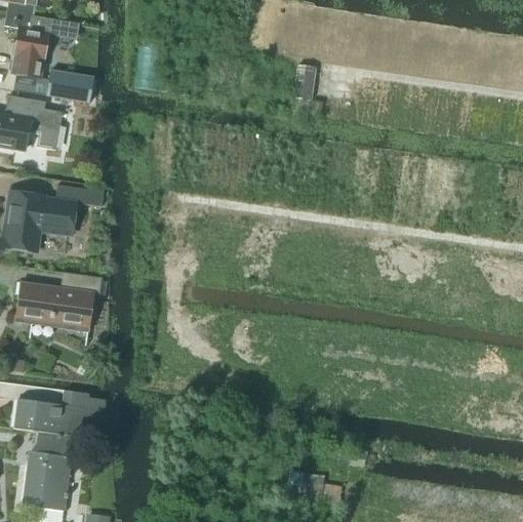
[(9,0),(7,12),(35,16),(38,0),(9,0)]
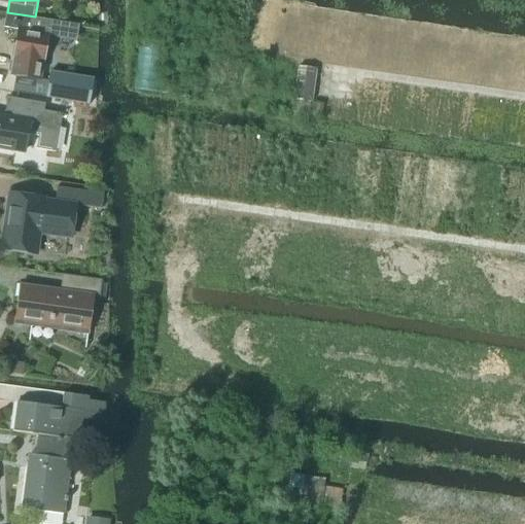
[(7,12),(5,25),(21,28),(19,43),(16,57),(15,57),(15,58),(13,58),(11,60),(10,69),(11,71),(13,71),(12,73),(16,73),(42,77),(44,61),(48,33),(49,33),(76,38),(79,25),(35,18),(35,16),(7,12)]
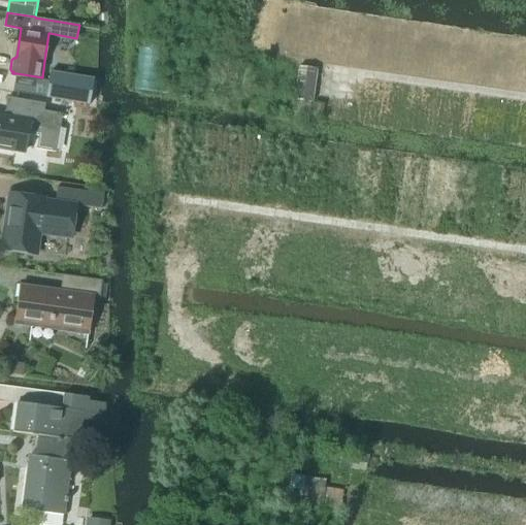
[(300,64),(296,98),(294,110),(324,115),(326,103),(313,101),(318,67),(300,64)]
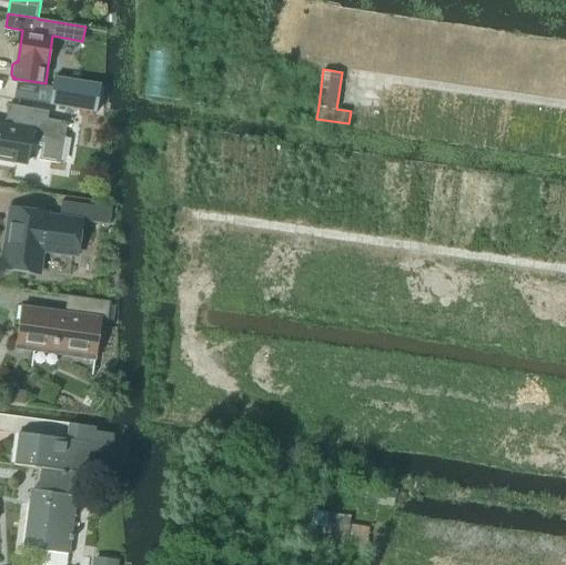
[(18,79),(16,97),(99,111),(103,83),(56,76),(53,86),(46,83),(18,79)]
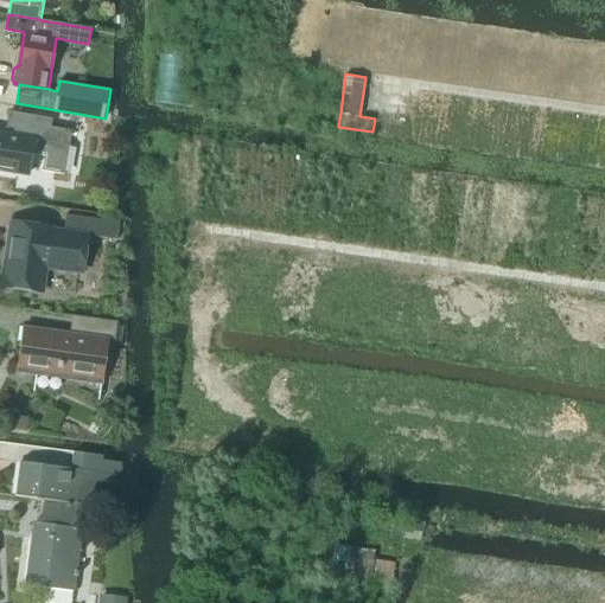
[(0,167),(29,173),(32,153),(45,155),(43,168),(65,172),(74,128),(52,124),(53,117),(10,109),(6,124),(14,126),(13,133),(0,130),(0,167)]
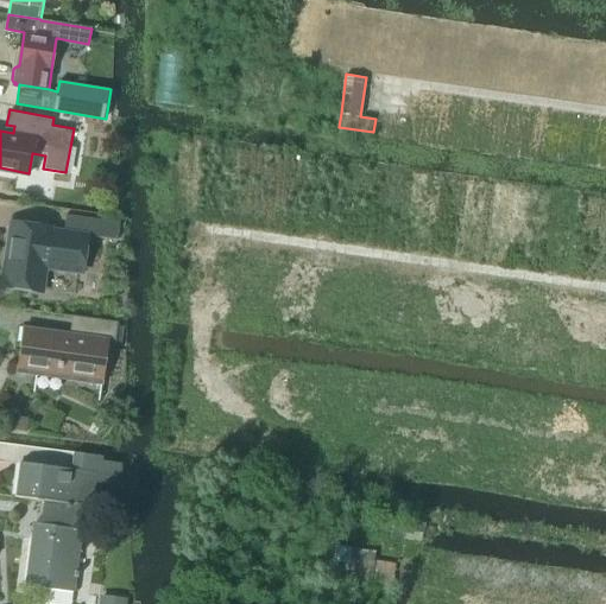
[(6,266),(4,283),(45,287),(48,267),(81,272),(86,234),(90,235),(119,239),(121,221),(67,214),(67,215),(67,216),(65,227),(65,230),(45,227),(12,222),(11,227),(6,266)]
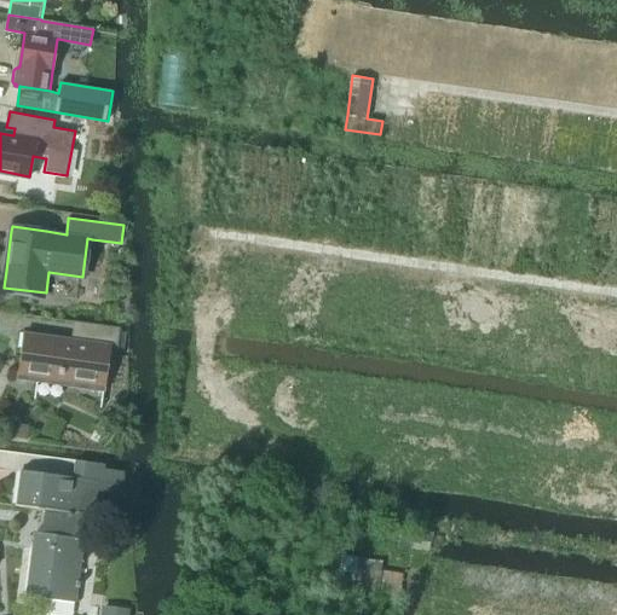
[(74,319),(71,338),(23,332),(18,373),(62,379),(62,377),(104,382),(109,346),(117,346),(120,326),(74,319)]
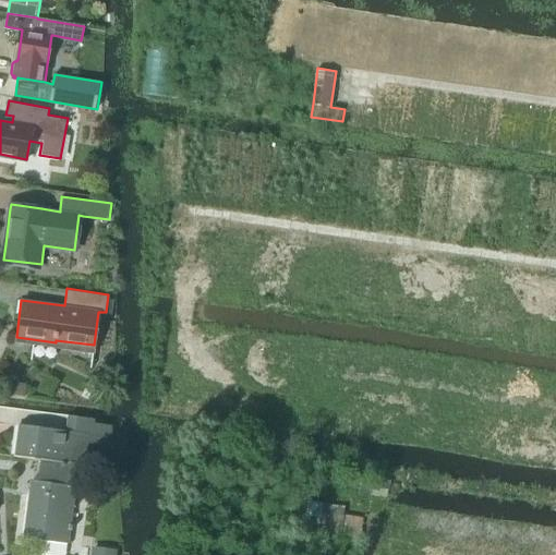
[(14,382),(13,394),(26,395),(27,383),(14,382)]
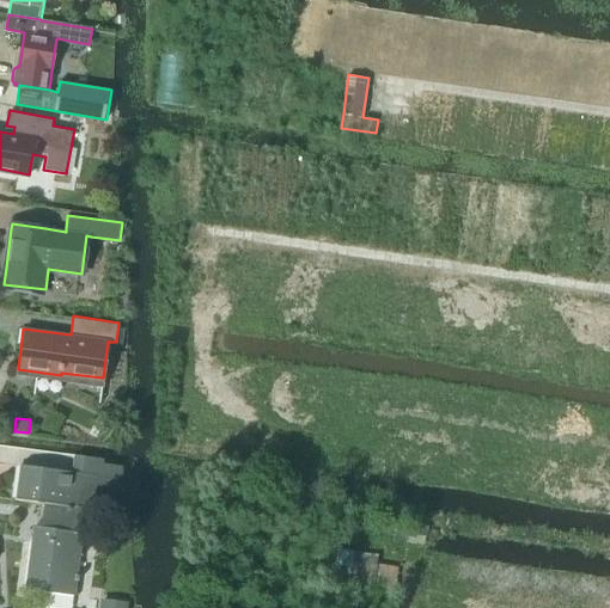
[(93,507),(98,476),(123,479),(123,465),(104,462),(104,458),(75,454),(73,471),(22,464),(22,465),(24,466),(19,497),(17,497),(17,498),(49,502),(46,526),(35,524),(25,588),(47,590),(48,584),(74,588),(73,594),(75,595),(83,532),(93,534),(97,507),(93,507)]
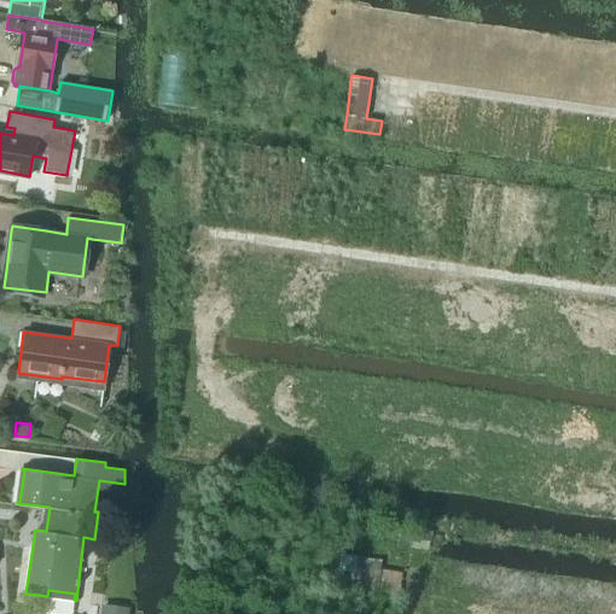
[(338,586),(350,588),(350,590),(399,598),(401,582),(404,583),(405,572),(382,567),(383,557),(356,553),(356,555),(344,553),(338,586)]
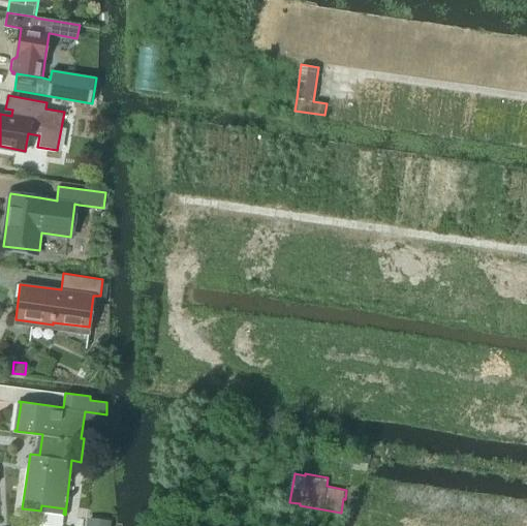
[(87,525),(111,525),(112,520),(89,517),(87,525)]
